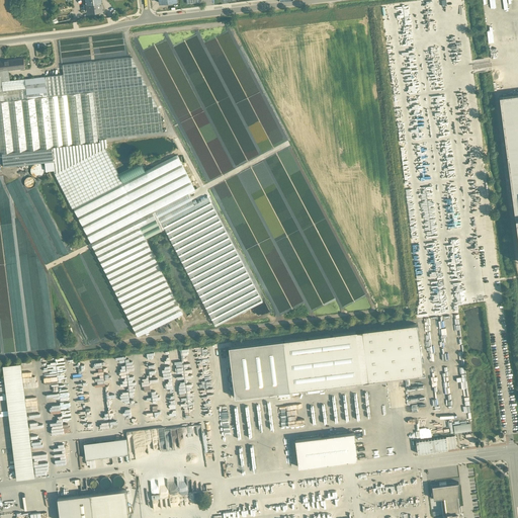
[(101,9),(99,0),(84,0),(86,11),(101,9)]
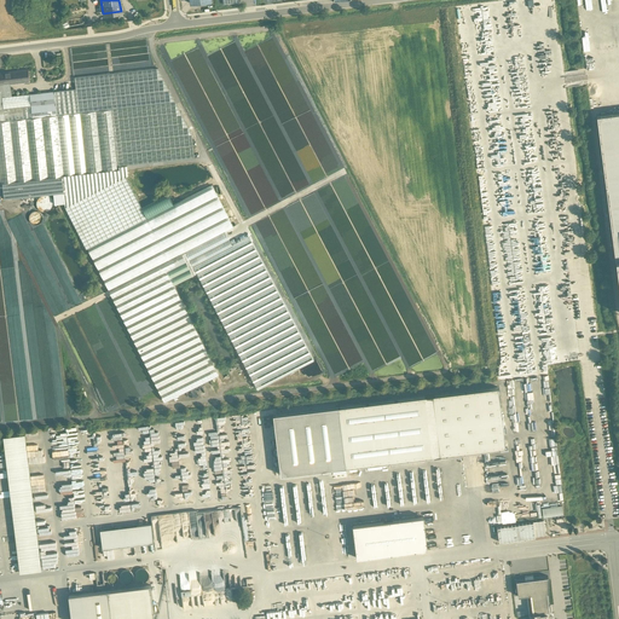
[(12,96),(1,97),(3,106),(0,106),(0,121),(113,109),(175,102),(158,68),(75,77),(76,88),(12,96)]
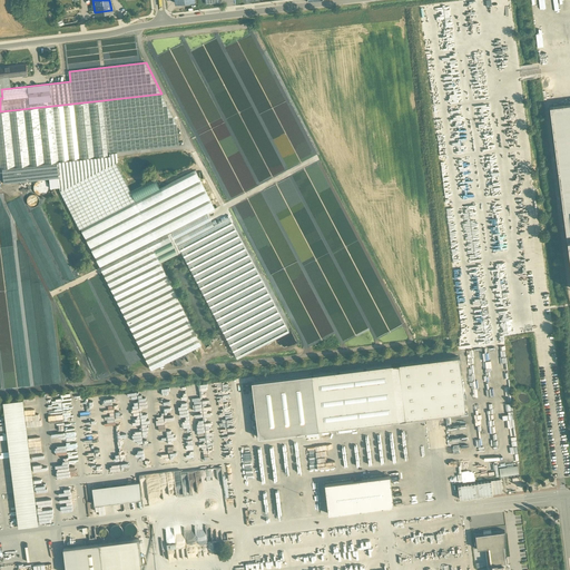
[(27,64),(6,66),(7,76),(9,76),(28,74),(27,64)]
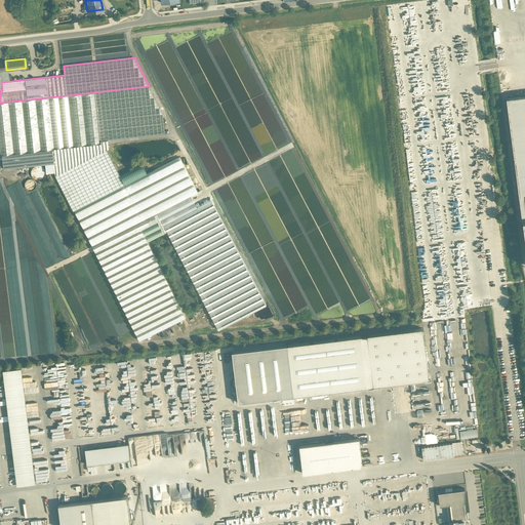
[(5,61),(0,61),(0,90),(2,90),(1,82),(10,81),(8,70),(6,70),(5,61)]
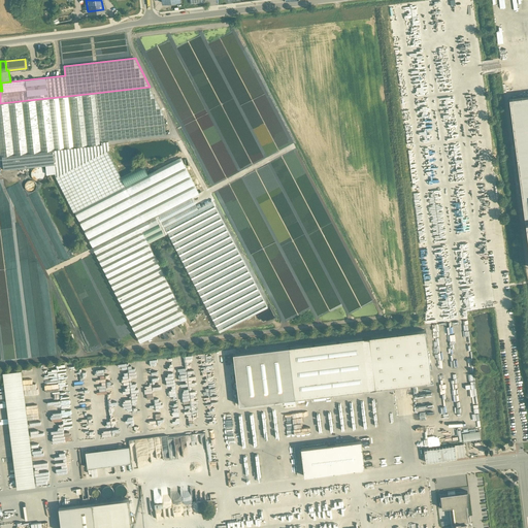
[(150,87),(96,93),(101,141),(108,141),(166,134),(164,114),(150,87)]
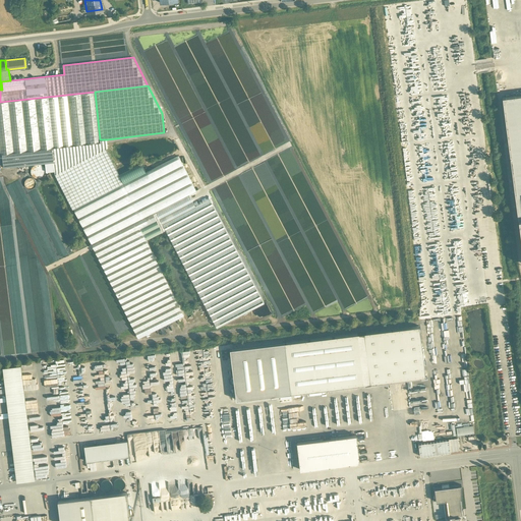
[(0,102),(0,151),(0,154),(52,149),(54,149),(54,148),(100,142),(100,139),(95,92),(0,102)]
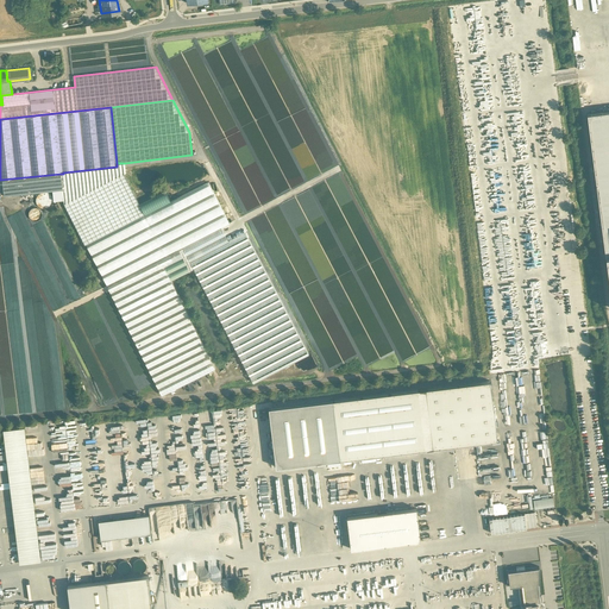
[(608,110),(586,113),(606,255),(608,253),(608,110)]
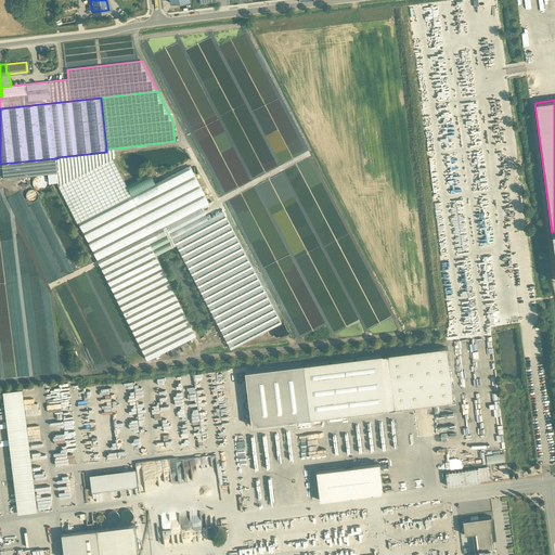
[(106,152),(57,157),(57,158),(55,158),(59,185),(113,157),(113,158),(115,157),(114,149),(106,149),(106,152)]
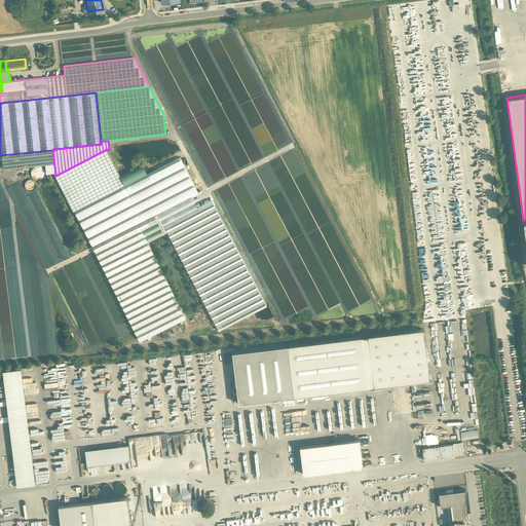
[(107,149),(55,176),(73,211),(74,211),(125,185),(107,150),(107,149)]
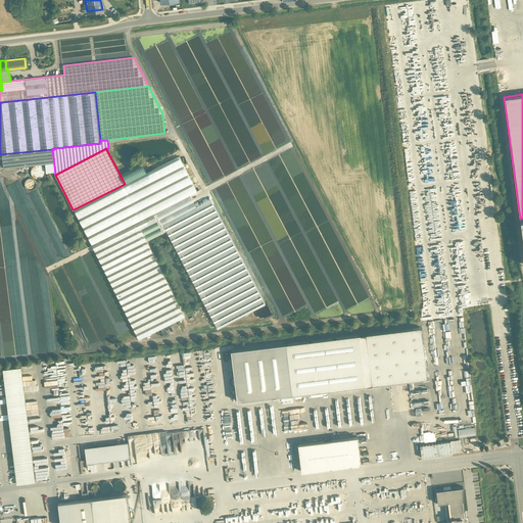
[(179,156),(125,184),(74,209),(92,245),(197,191),(179,156)]
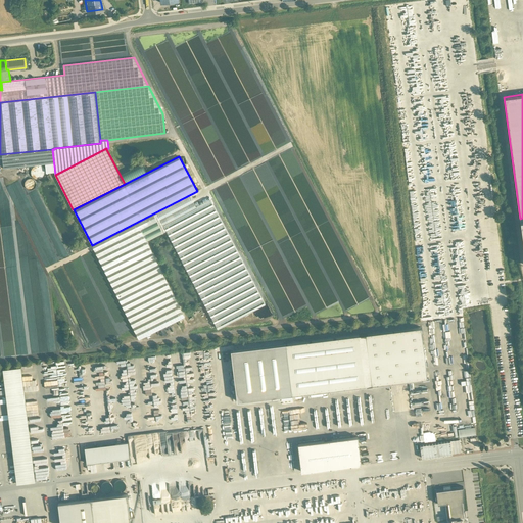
[(43,177),(42,164),(33,165),(33,171),(36,170),(36,174),(34,174),(35,178),(43,177)]
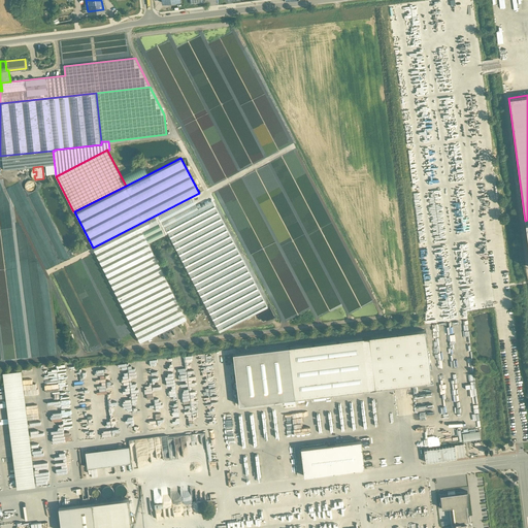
[(34,179),(25,180),(25,189),(35,189),(34,179)]
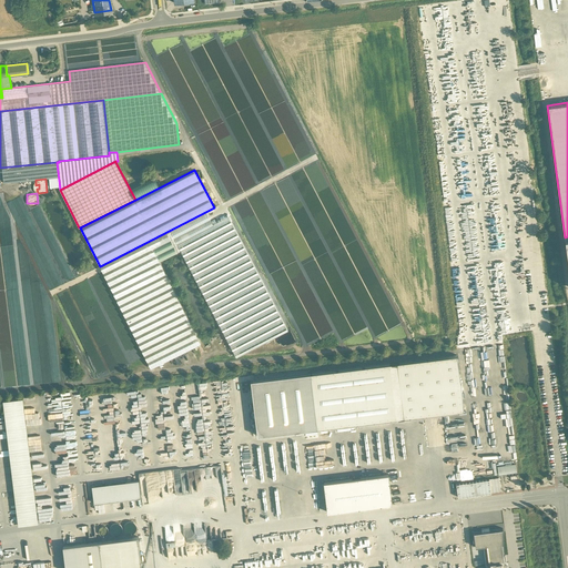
[(509,338),(508,341),(510,345),(513,385),(517,386),(523,386),(530,391),(533,395),(537,395),(533,366),(530,342),(525,338),(509,338)]
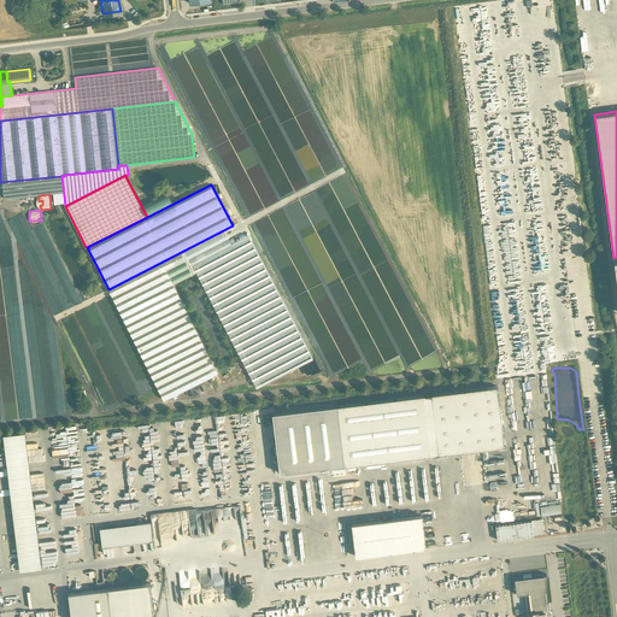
[(497,386),(432,393),(439,453),(504,445),(497,386)]
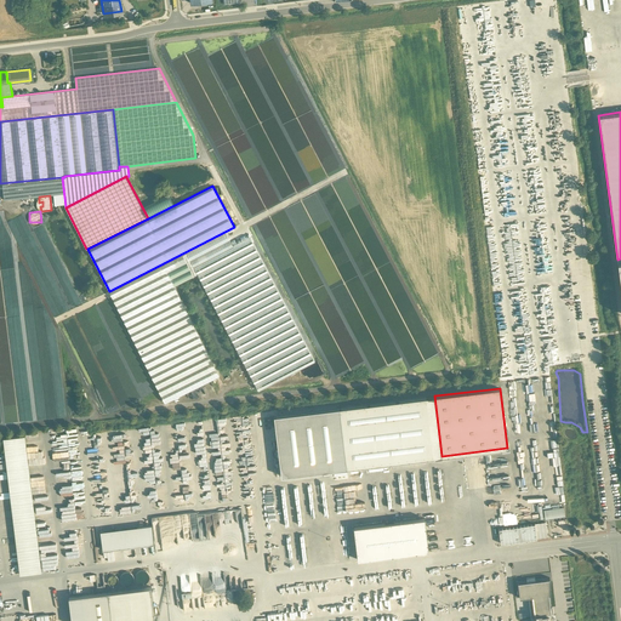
[(426,397),(340,408),(347,468),(433,457),(426,397)]
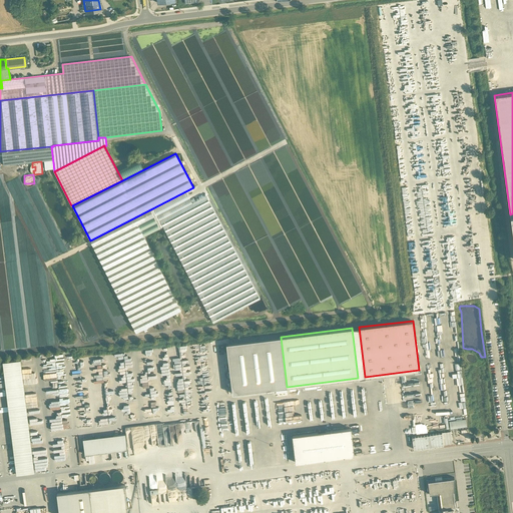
[(20,359),(3,362),(17,474),(34,472),(20,359)]
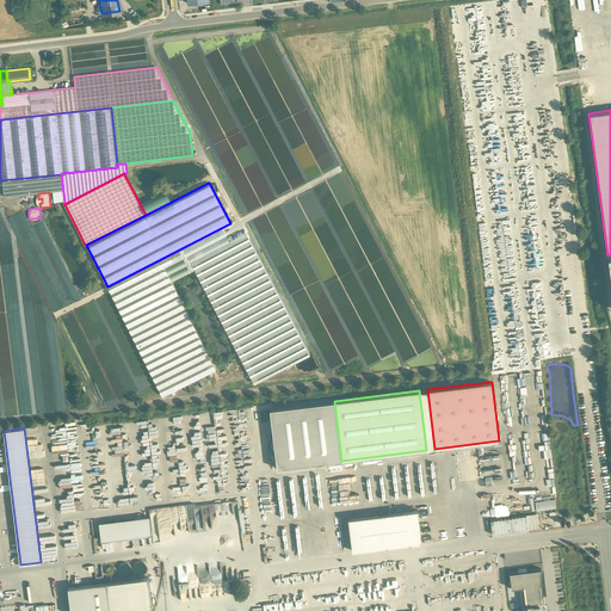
[(536,510),(555,507),(554,498),(534,501),(536,510)]
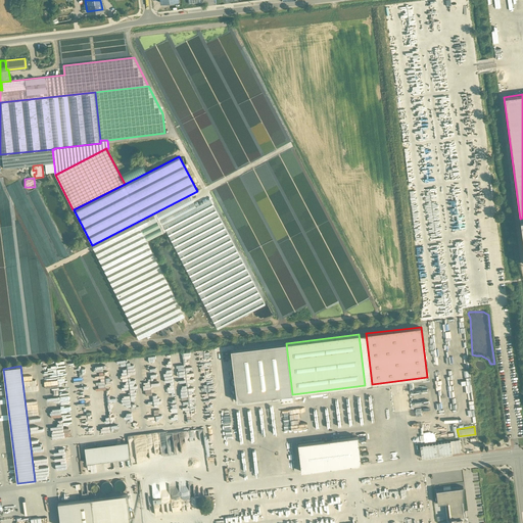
[(298,443),(302,471),(362,464),(358,436),(298,443)]
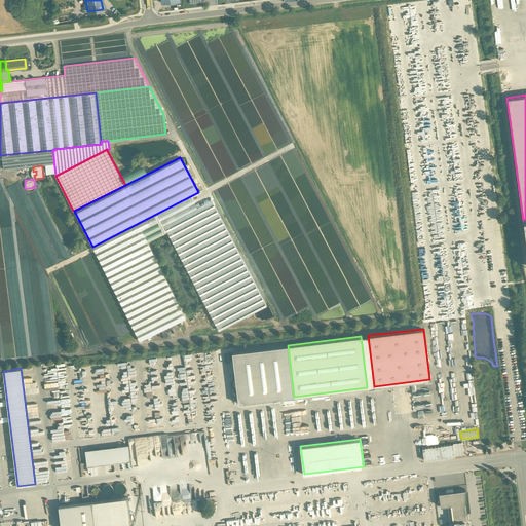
[(462,442),(453,444),(455,456),(464,454),(462,442)]
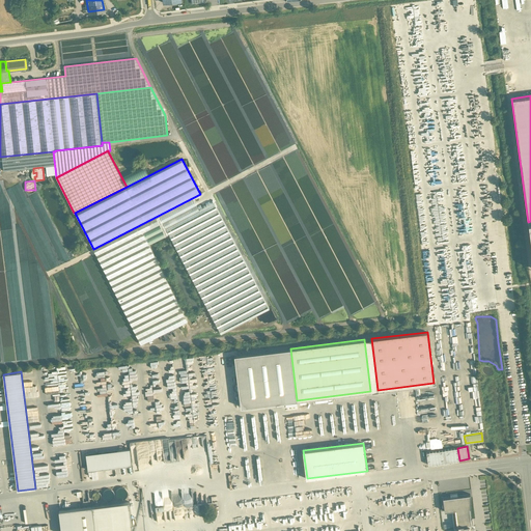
[(118,455),(87,459),(88,470),(132,465),(130,448),(118,450),(118,455)]
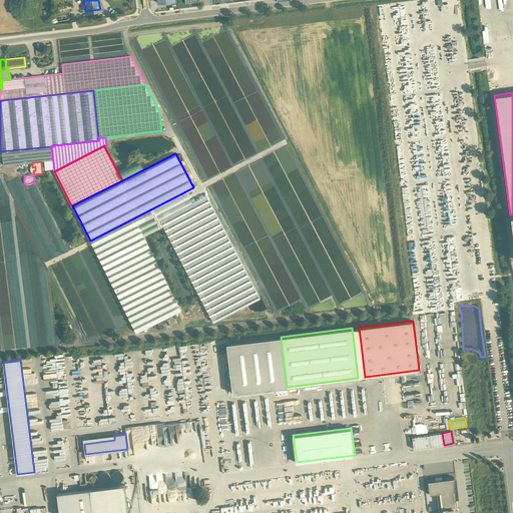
[(442,433),(412,437),(414,449),(444,445),(442,433)]
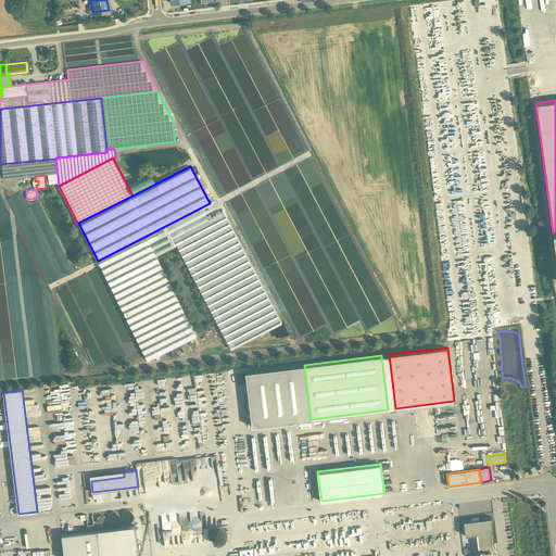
[(128,522),(133,514),(127,510),(124,515),(126,516),(124,520),(128,522)]
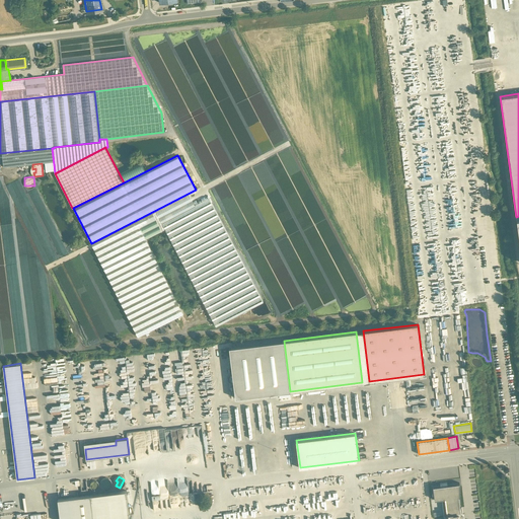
[(94,494),(105,492),(105,488),(106,488),(106,484),(103,484),(103,480),(95,480),(96,490),(93,490),(94,494)]
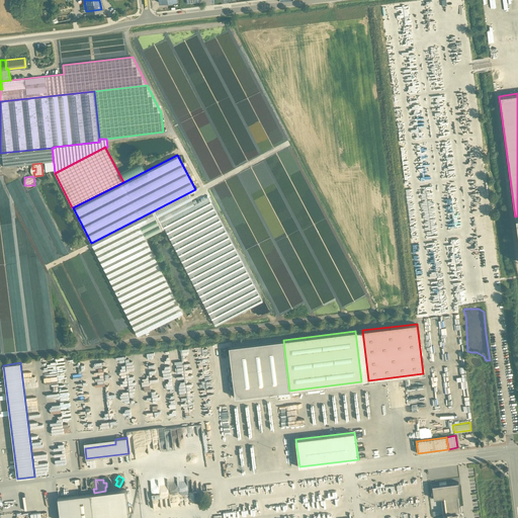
[(458,495),(458,482),(446,484),(446,481),(439,482),(439,484),(432,485),(433,499),(441,498),(443,515),(445,515),(445,517),(462,517),(462,515),(461,513),(460,513),(457,495),(458,495)]
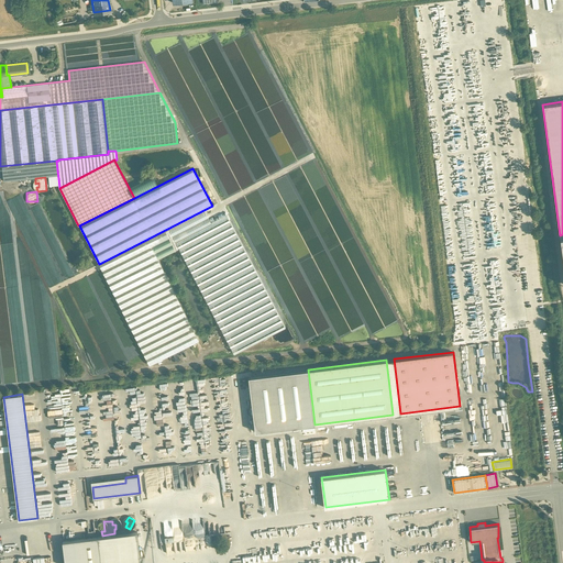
[(140,562),(136,531),(98,537),(101,562),(140,562)]
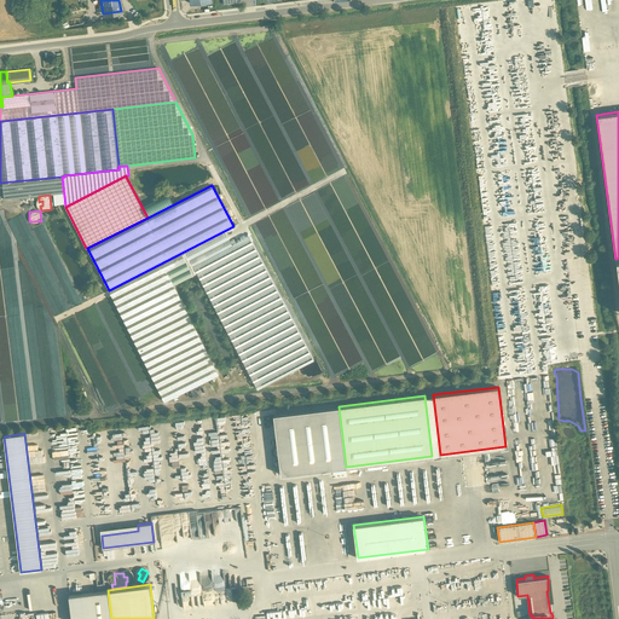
[(111,618),(108,590),(69,595),(71,618),(111,618)]
